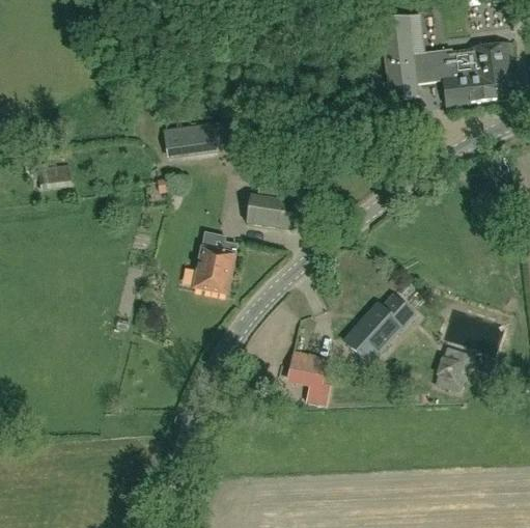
[(379,20),(388,100),(418,95),(416,83),(442,80),(445,106),(522,96),(519,70),(512,71),(509,42),(468,47),(468,52),(451,54),(451,49),(424,52),(424,51),(413,52),(409,18),(420,16),(420,15),(379,20)]
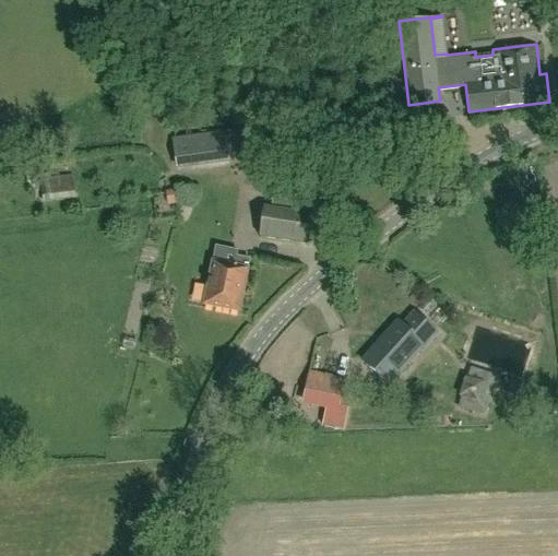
[(154,74),(163,89),(171,82),(163,69),(154,74)]
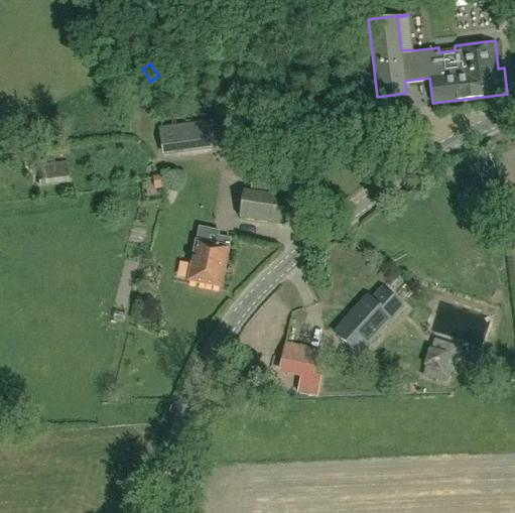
[(160,125),(163,149),(212,142),(211,134),(242,130),(240,114),(160,125)]
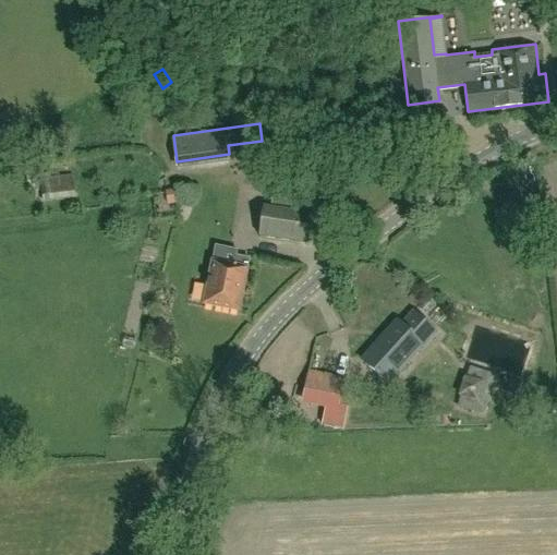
[(39,178),(41,201),(74,196),(71,173),(39,178)]
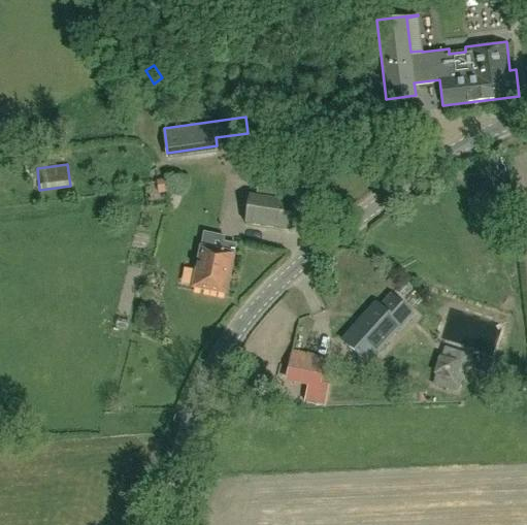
[(257,195),(250,194),(245,221),(292,228),(297,201),(286,199),(288,186),(259,182),(257,195)]
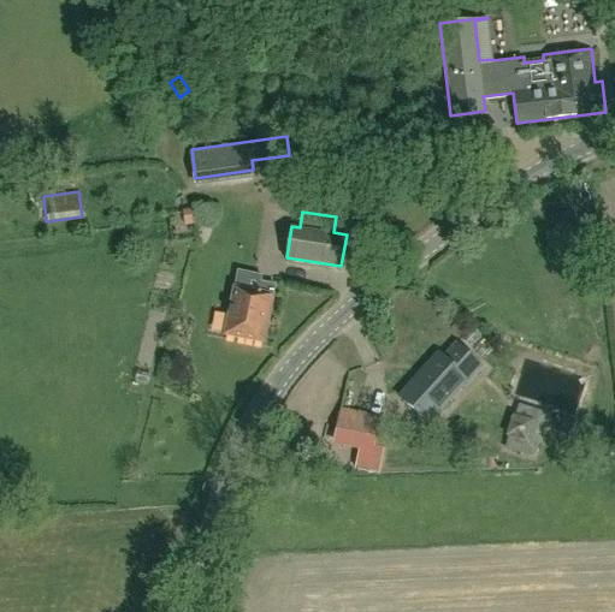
[(237,268),(234,284),(224,333),(264,340),(273,291),(276,281),(261,279),(262,273),(237,268)]
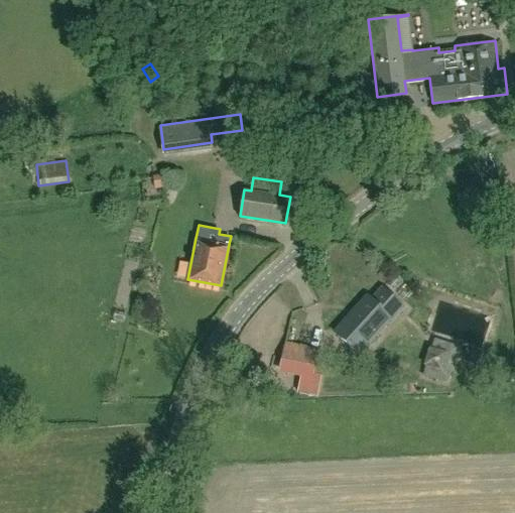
[(402,305),(381,286),(370,298),(366,293),(334,330),(358,351),(389,316),(391,317),(402,305)]
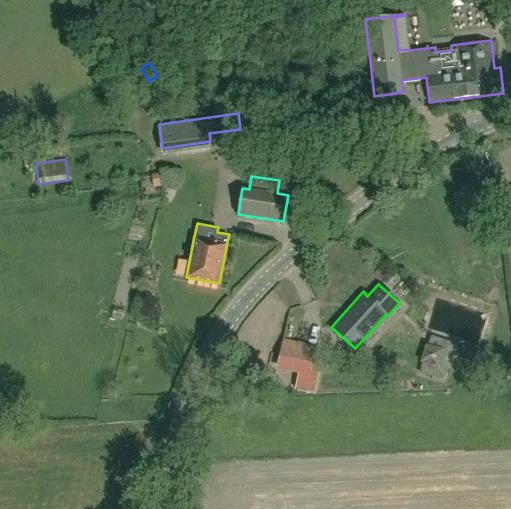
[(310,370),(316,345),(283,338),(277,364),(310,370)]
